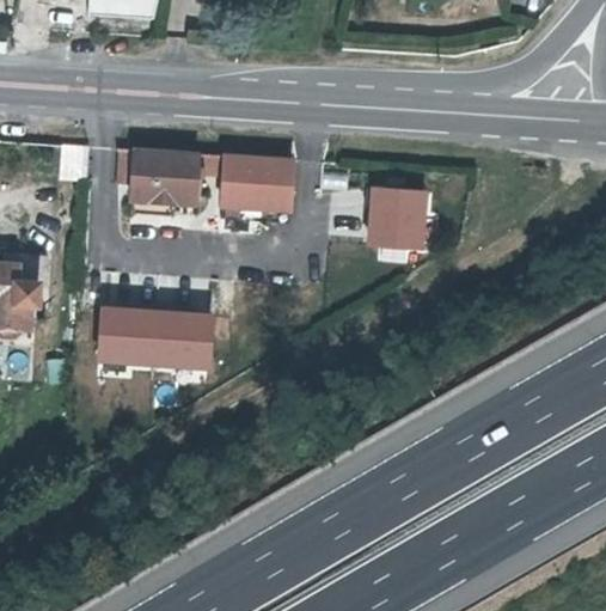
[(86,181),(89,146),(61,144),(59,179),(86,181)]
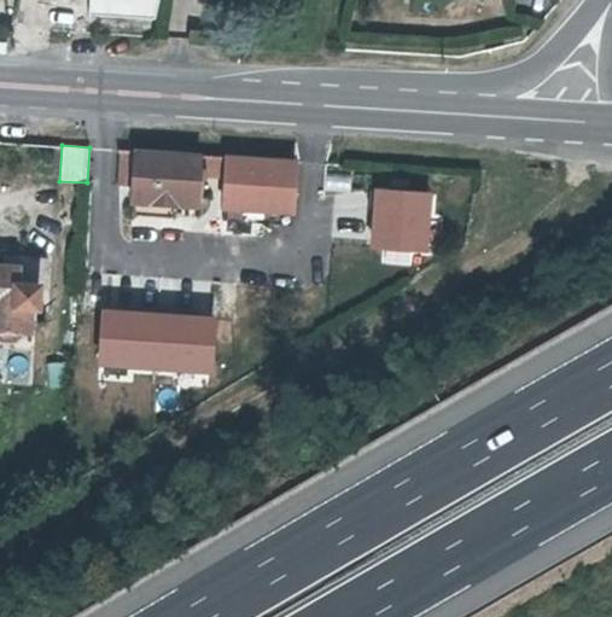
[(193,207),(198,153),(132,150),(128,202),(193,207)]
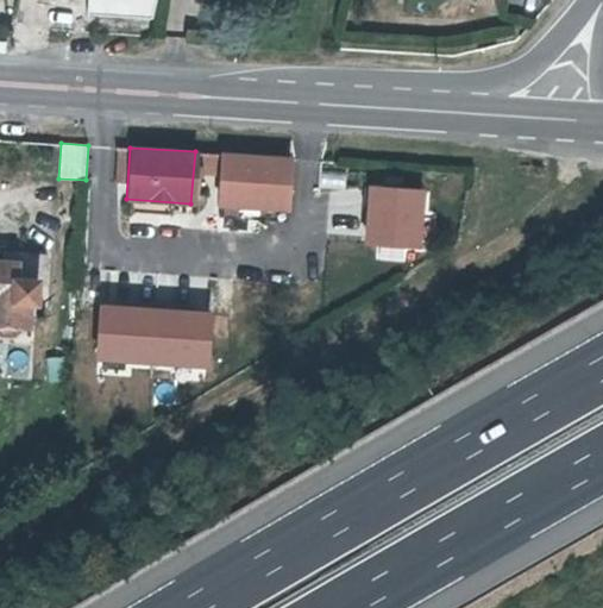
[(290,157),(221,154),(219,202),(287,207),(290,157)]
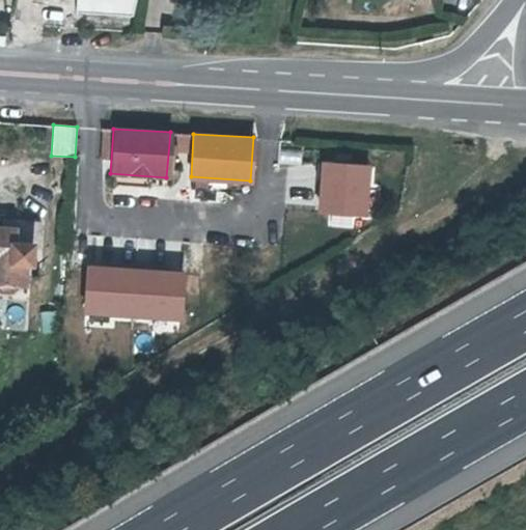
[(0,293),(9,294),(17,290),(17,285),(24,286),(26,267),(31,268),(33,250),(38,250),(40,224),(5,221),(6,215),(0,214),(0,293)]
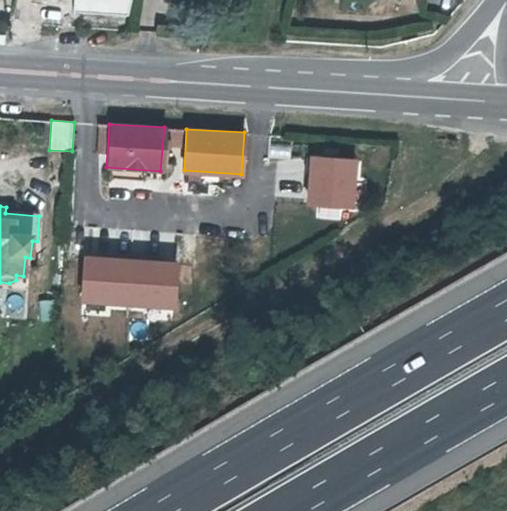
[(38,318),(54,317),(52,295),(37,296),(38,318)]
